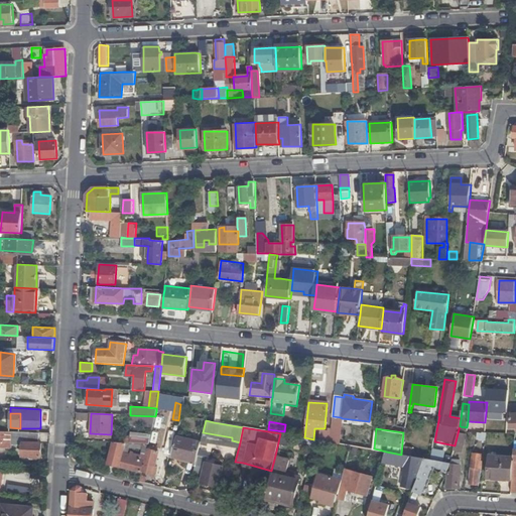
[(38,442),(39,432),(0,430),(0,445),(9,446),(9,444),(21,444),(21,456),(40,457),(40,442),(38,442)]
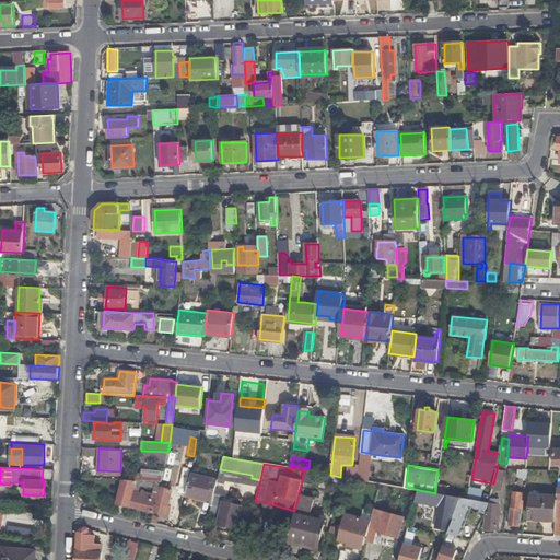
[(501,489),(505,471),(498,469),(492,488),(501,489)]
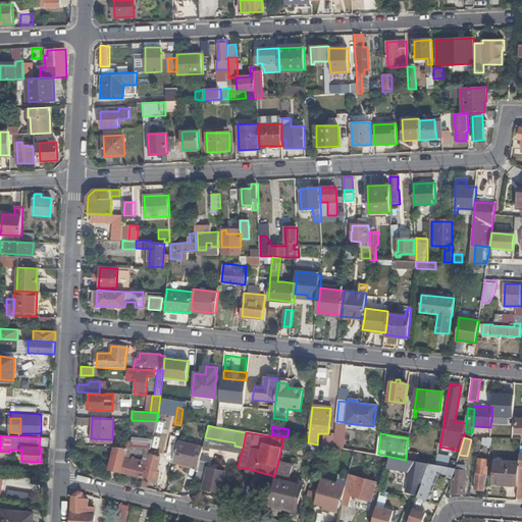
[(491,446),(491,438),(483,437),(482,445),(491,446)]
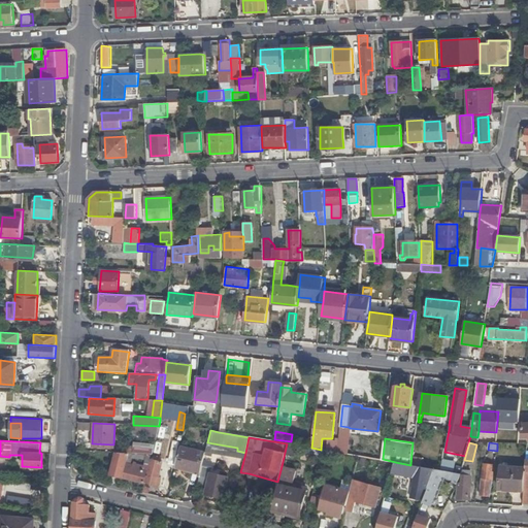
[(205,453),(180,447),(178,455),(175,465),(175,467),(200,473),(205,453)]
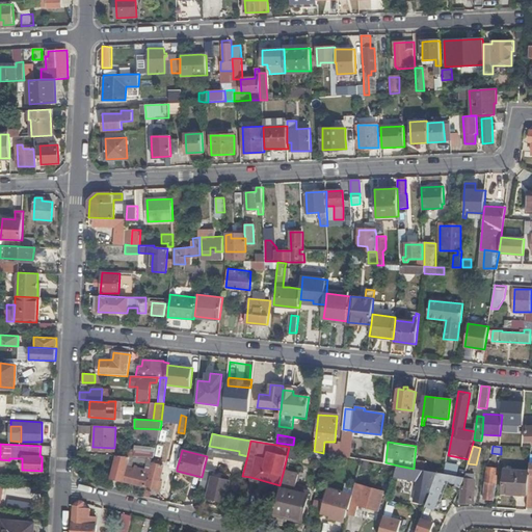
[(153,457),(116,456),(110,478),(145,486),(152,462),(153,457)]
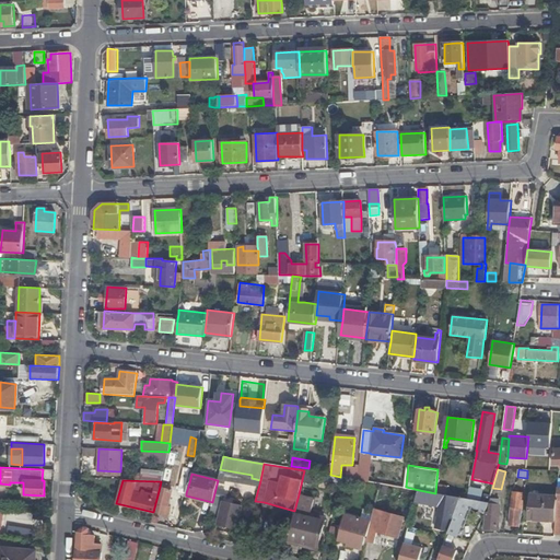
[(186,493),(189,482),(179,480),(176,491),(186,493)]
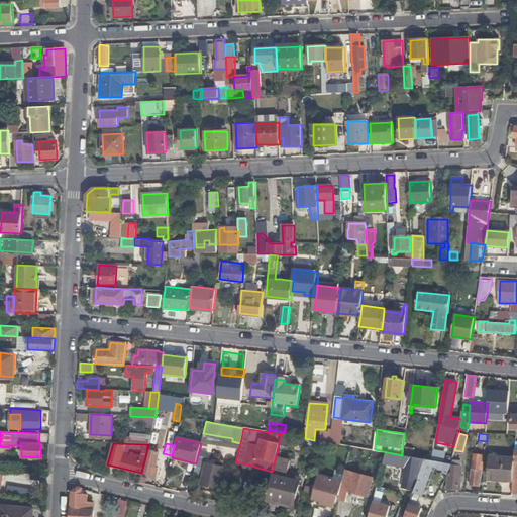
[(404,455),(412,457),(414,449),(405,447),(404,455)]
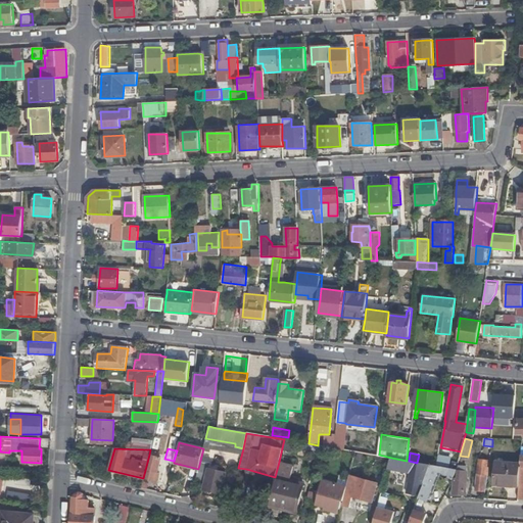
[(149,455),(143,478),(157,481),(159,473),(156,472),(160,458),(149,455)]
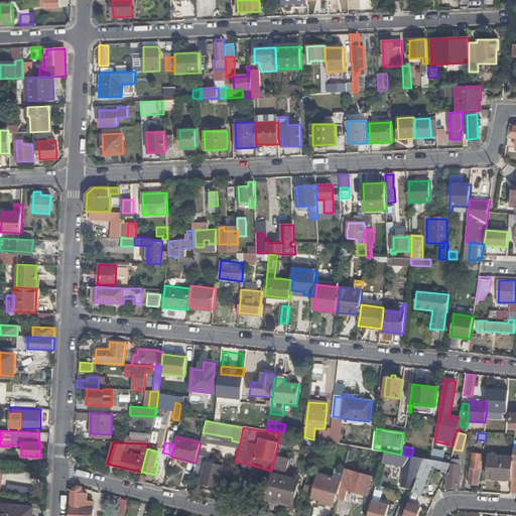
[(444,452),(432,449),(430,460),(434,461),(442,462),(444,452)]
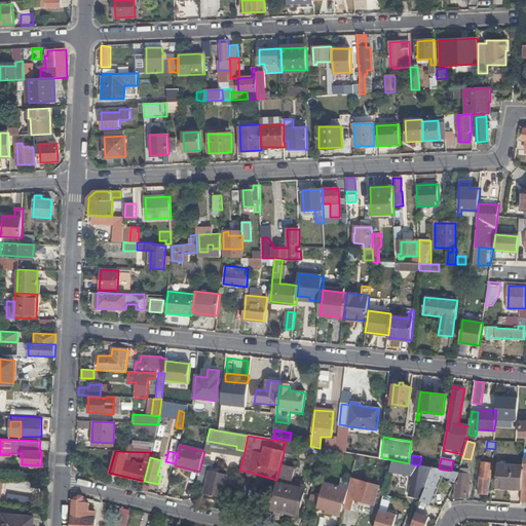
[(411,463),(409,463),(393,460),(390,471),(413,475),(409,494),(422,497),(429,476),(431,470),(433,467),(419,465),(411,463)]
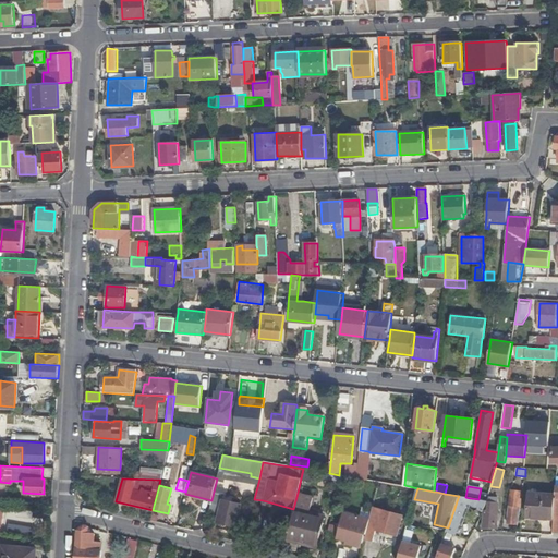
[(518,524),(523,493),(511,490),(506,522),(518,524)]
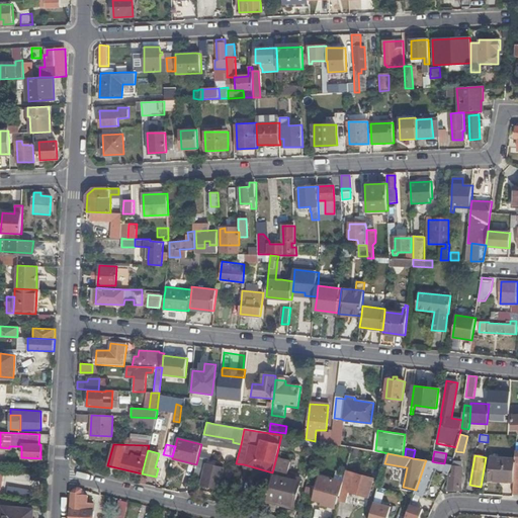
[(271,477),(266,499),(294,505),(300,481),(287,478),(291,461),(276,457),(272,472),(271,477)]
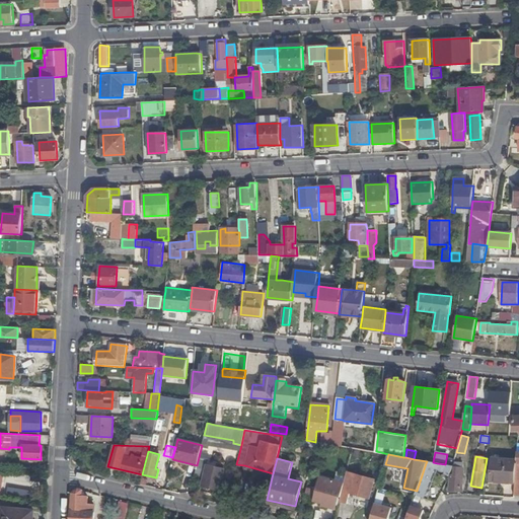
[(514,483),(516,459),(512,459),(492,458),(490,480),(514,483)]
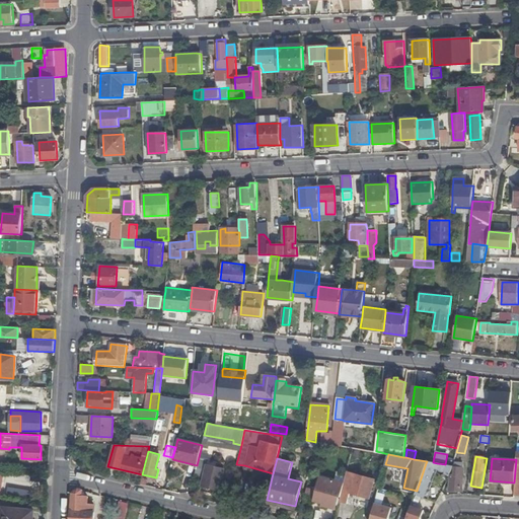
[(416,494),(425,498),(436,467),(427,463),(418,489),(416,494)]
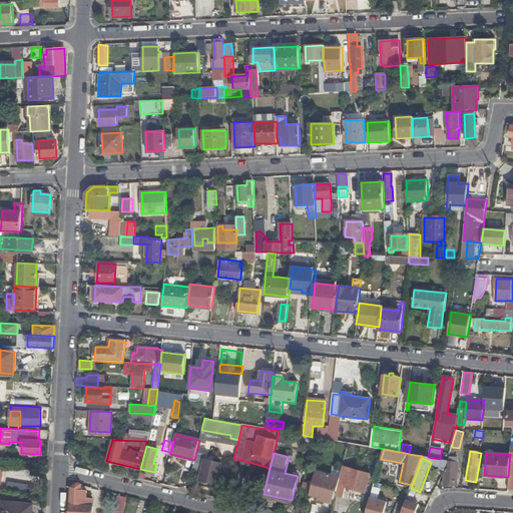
[(431,462),(444,466),(447,461),(440,459),(432,458),(431,462)]
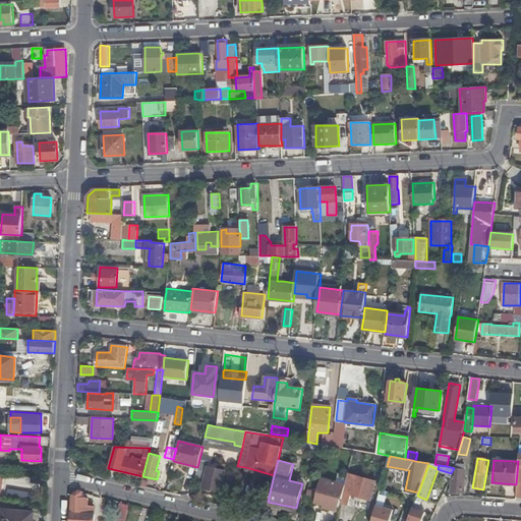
[(274,475),(245,467),(244,472),(273,479),(274,475)]
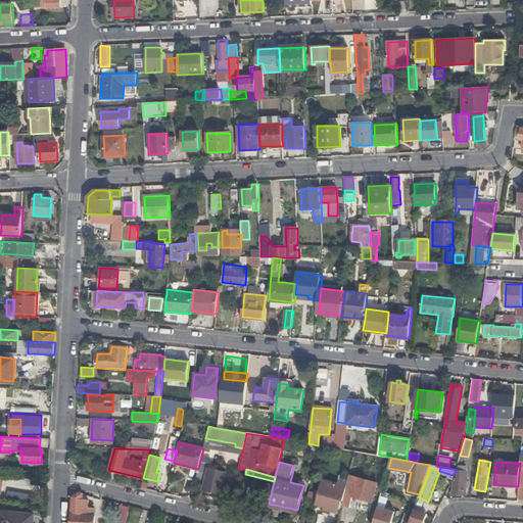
[(221,496),(225,475),(207,471),(202,492),(221,496)]
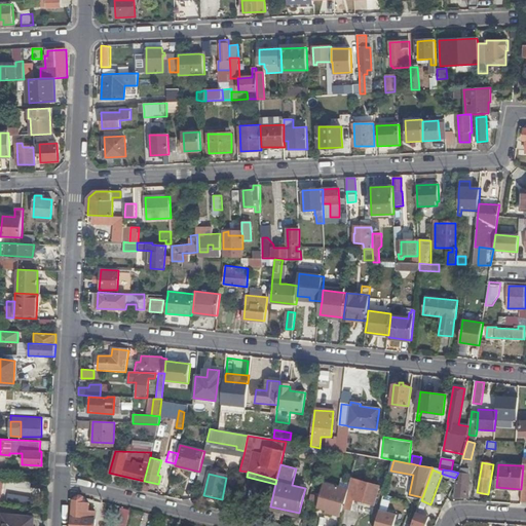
[(467,497),(470,474),(461,474),(461,476),(458,476),(458,481),(457,481),(455,497),(467,497)]
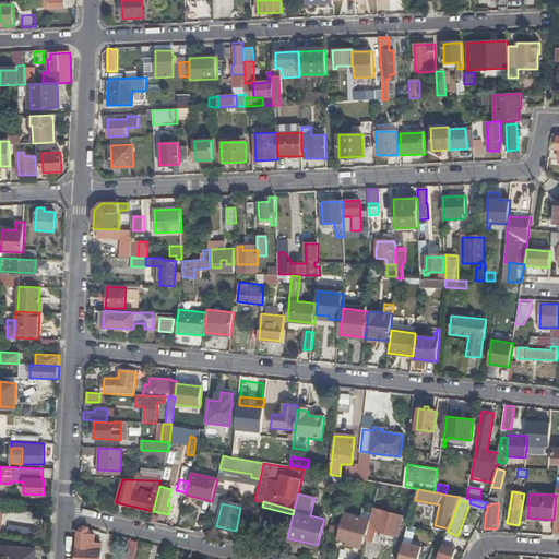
[(397,536),(403,516),(380,511),(373,509),(370,520),(367,535),(366,540),(384,545),(388,534),(397,536)]
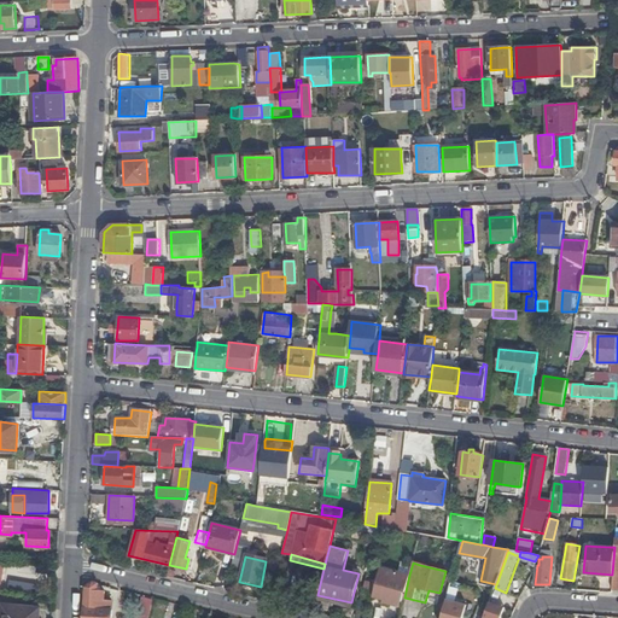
[(12,577),(42,576),(42,566),(12,566),(12,577)]
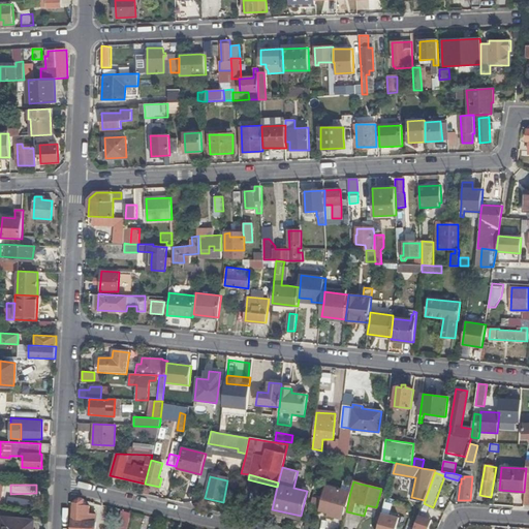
[(350,492),(327,486),(320,510),(342,516),(345,505),(347,506),(350,492)]
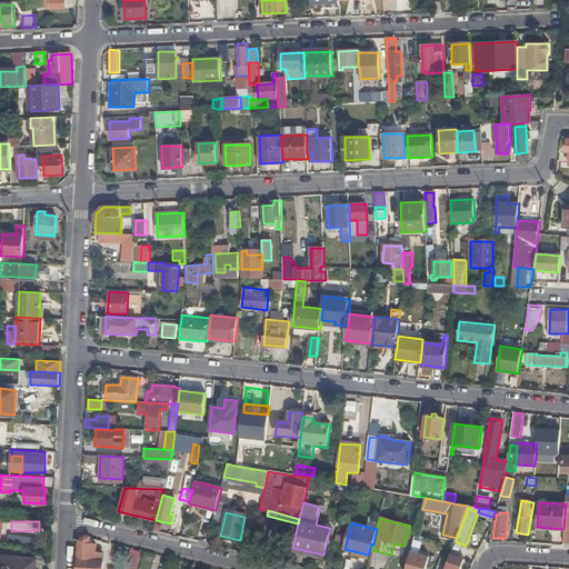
[(32,546),(33,538),(8,533),(7,541),(32,546)]
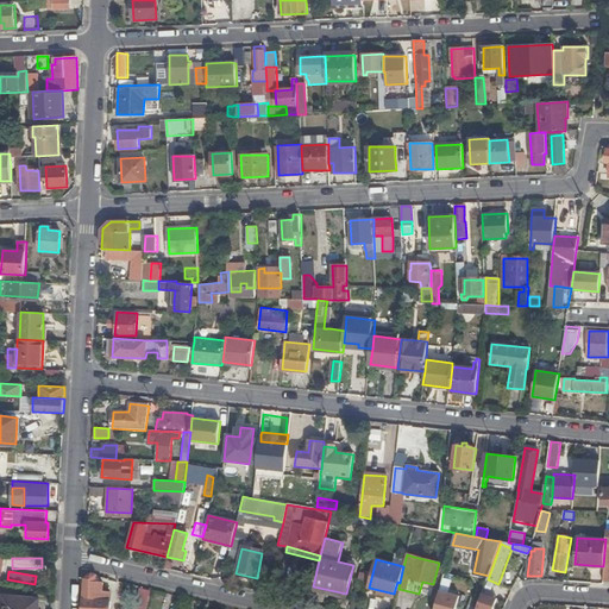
[(95,583),(96,576),(92,575),(85,581),(82,608),(108,608),(110,602),(101,602),(102,584),(95,583)]
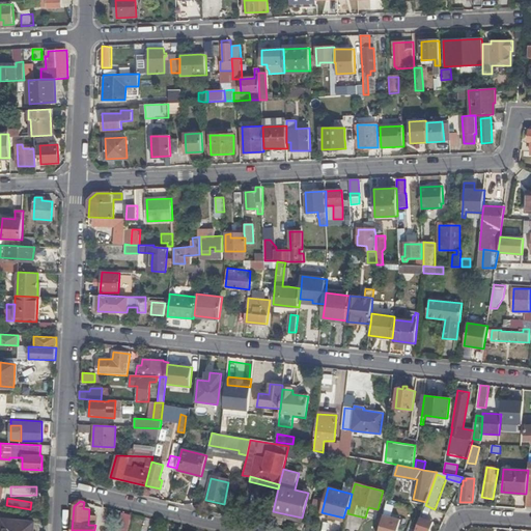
[(378,530),(396,530),(400,521),(382,515),(378,530)]
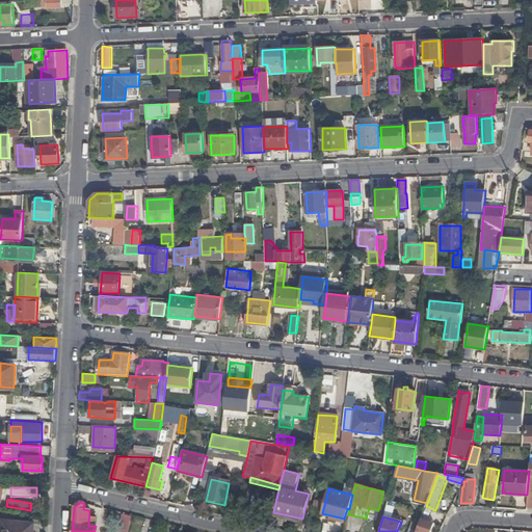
[(422,517),(420,523),(416,531),(431,531),(435,523),(422,517)]
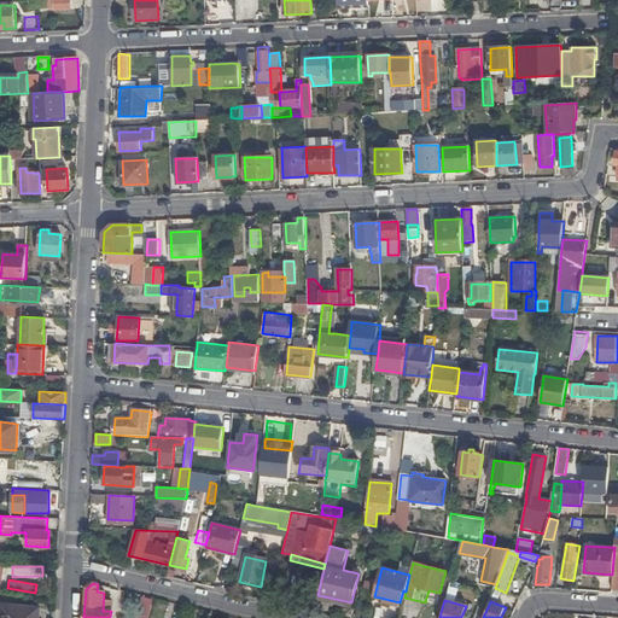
[(1,605),(0,617),(38,617),(39,607),(1,605)]
